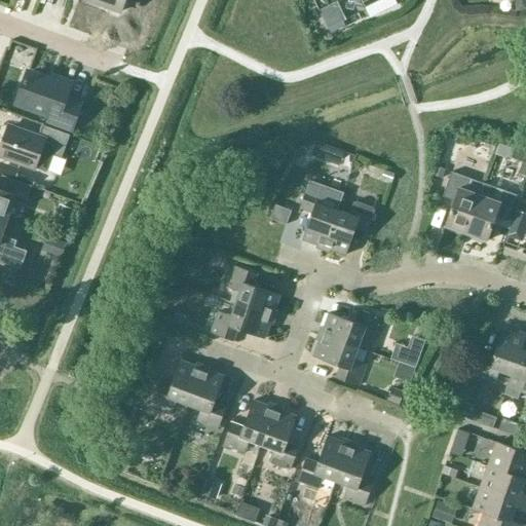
[(85,0),(119,12),(123,0),(85,0)]
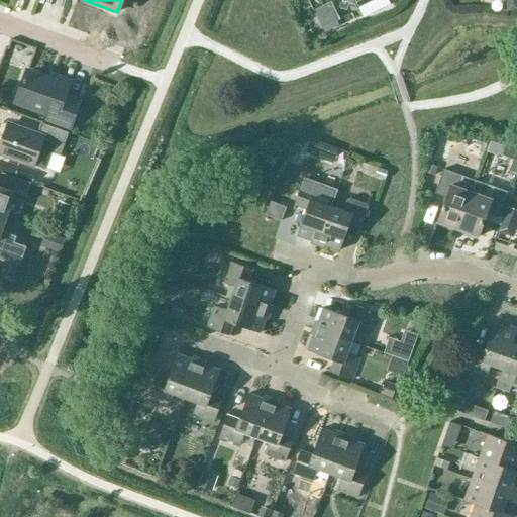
[(70,127),(79,101),(64,96),(70,81),(52,75),(49,80),(25,72),(15,102),(48,114),(46,119),(70,127)]
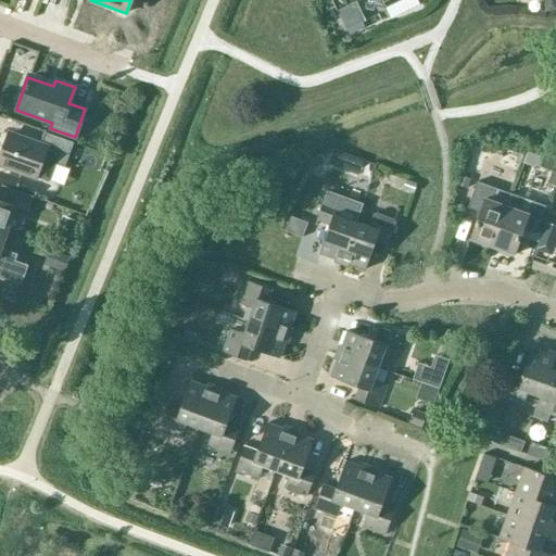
[(64,166),(73,142),(45,131),(40,143),(8,133),(0,153),(0,165),(36,178),(42,159),(64,166)]
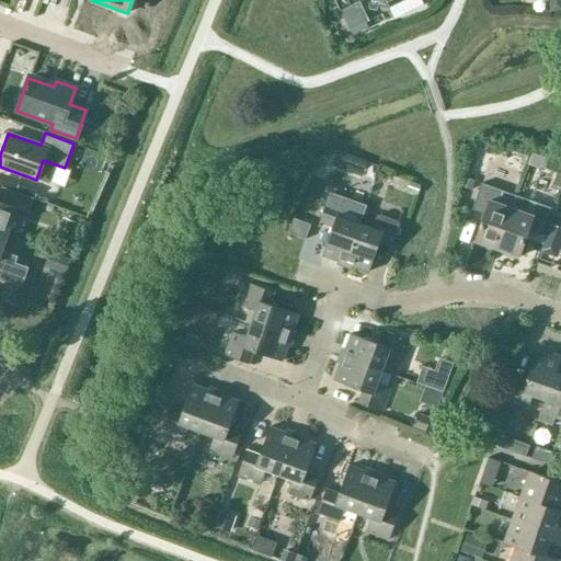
[(424,180),(413,175),(408,191),(419,195),(424,180)]
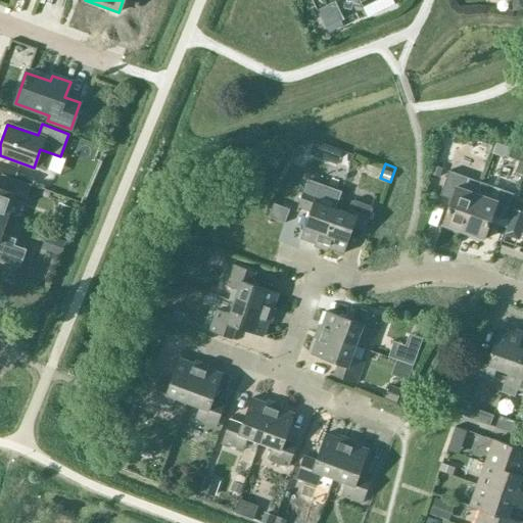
[(442,169),(433,164),(428,178),(437,181),(442,169)]
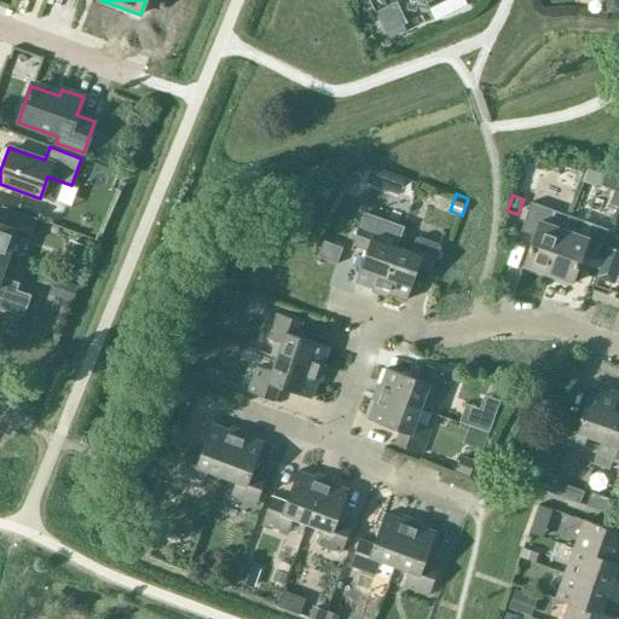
[(522,266),(548,275),(563,230),(565,230),(570,217),(554,210),(530,202),(520,231),(533,236),(522,266)]
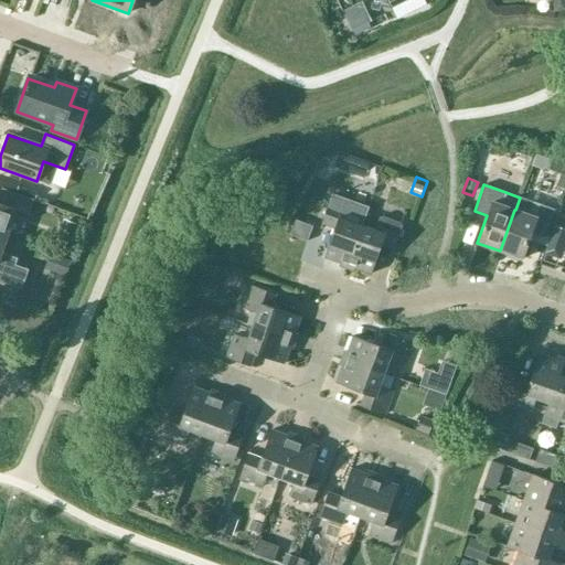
[(0,234),(6,236),(16,211),(28,214),(33,200),(1,188),(0,192),(0,234)]
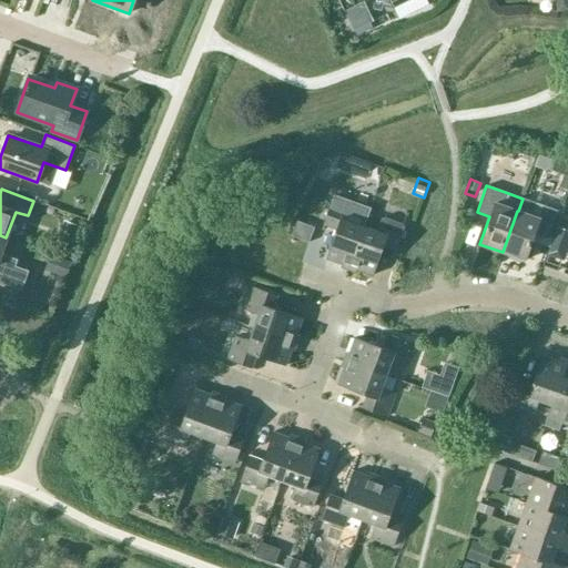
[(347,270),(363,226),(350,222),(355,208),(332,200),(323,224),(335,229),(325,259),(341,264),(340,266),(347,270)]
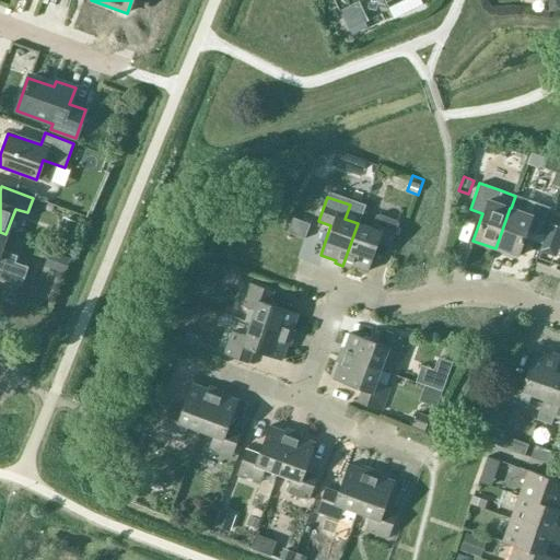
[(510,208),(496,248),(517,256),(527,230),(539,234),(549,208),(527,200),(523,212),(511,208),(510,208)]
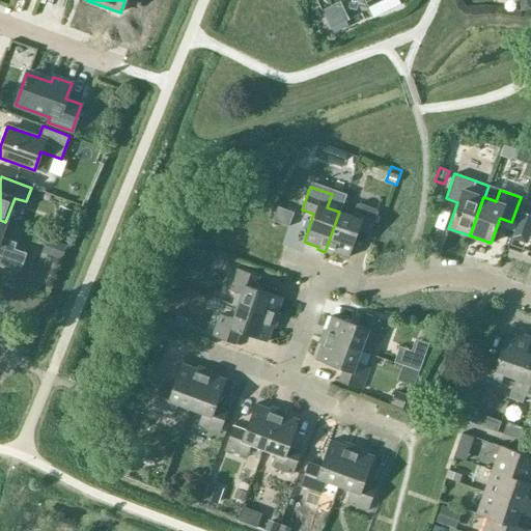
[(352,216),(339,212),(325,252),(332,254),(333,251),(347,256),(358,229),(369,233),(378,211),(356,203),(352,216)]
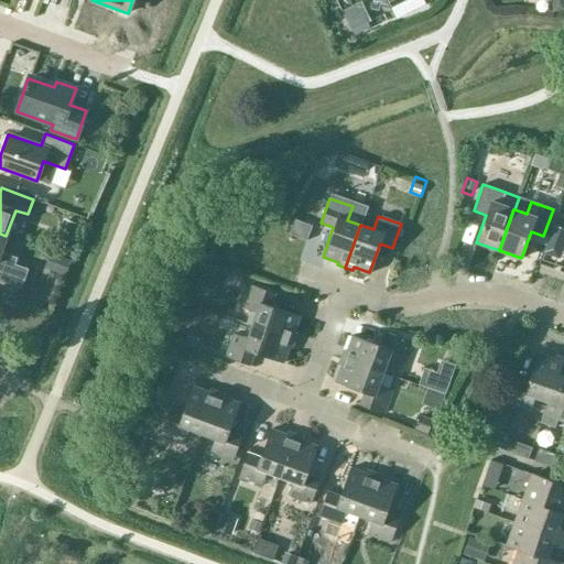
[(6,236),(0,234),(0,280),(3,282),(21,289),(29,269),(15,264),(18,258),(1,251),(6,236)]
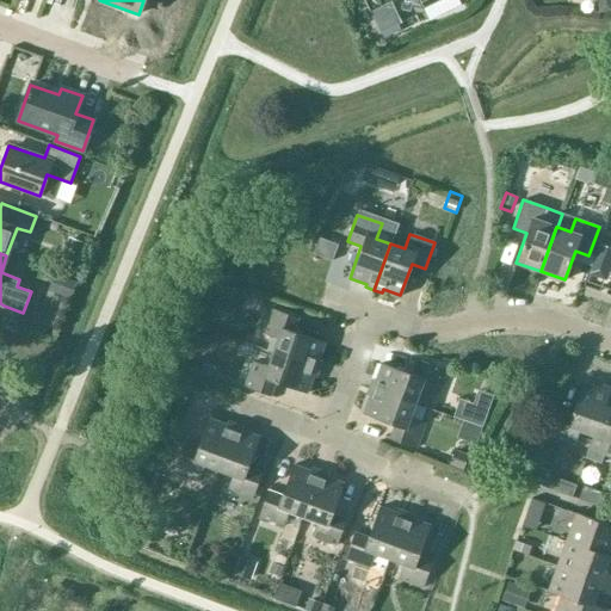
[(277,338),(272,352),(319,369),(321,360),(318,359),(323,341),(292,331),(297,318),(271,308),(263,333),(277,338)]
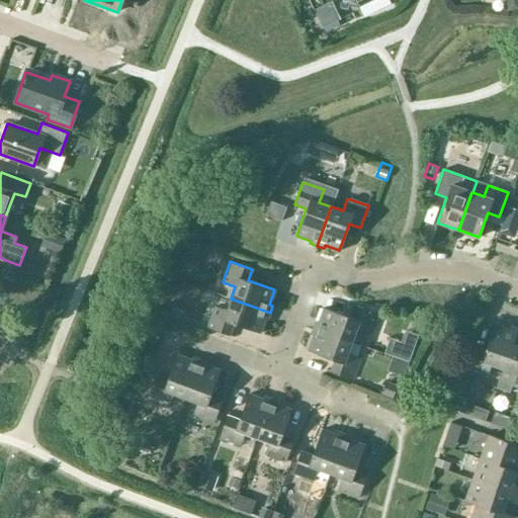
[(270,313),(231,298),(227,311),(213,307),(206,328),(230,335),(233,324),(260,333),(265,318),(267,319),(270,313)]
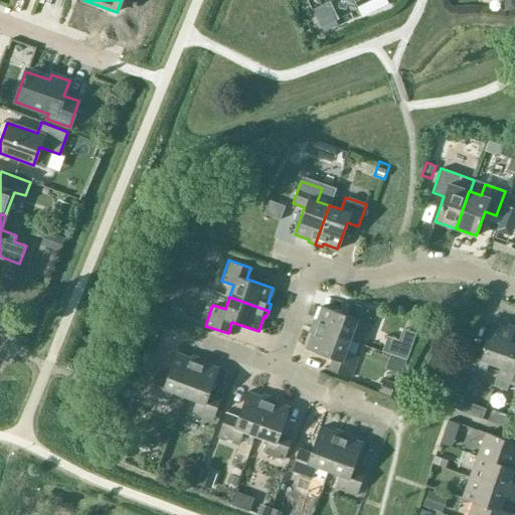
[(313,319),(311,326),(349,340),(353,328),(366,333),(373,312),(351,304),(347,315),(321,306),(316,320),(313,319)]
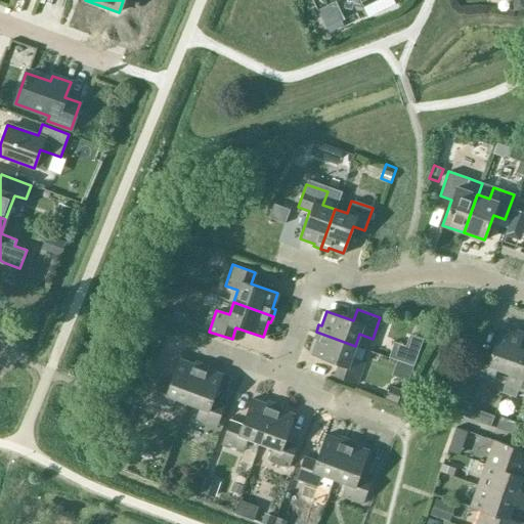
[(185,322),(171,317),(168,326),(182,332),(185,322)]
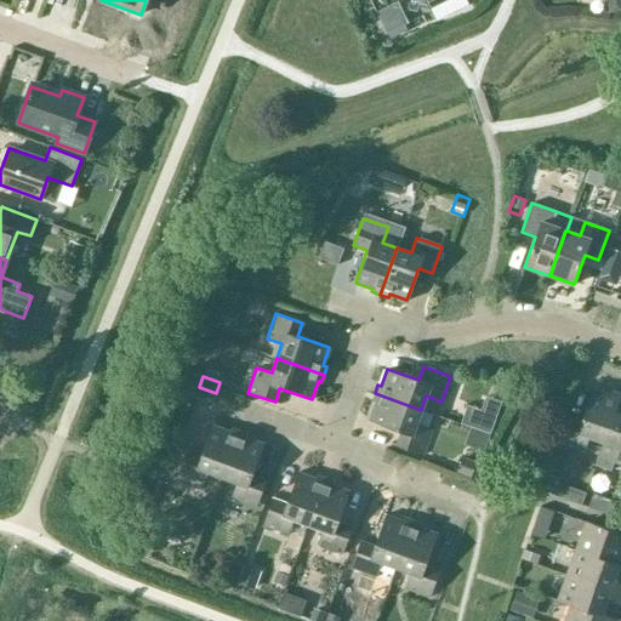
[(588,437),(602,442),(603,442),(620,398),(619,398),(620,394),(611,391),(610,394),(592,389),(581,421),(568,416),(558,443),(584,451),(588,437)]
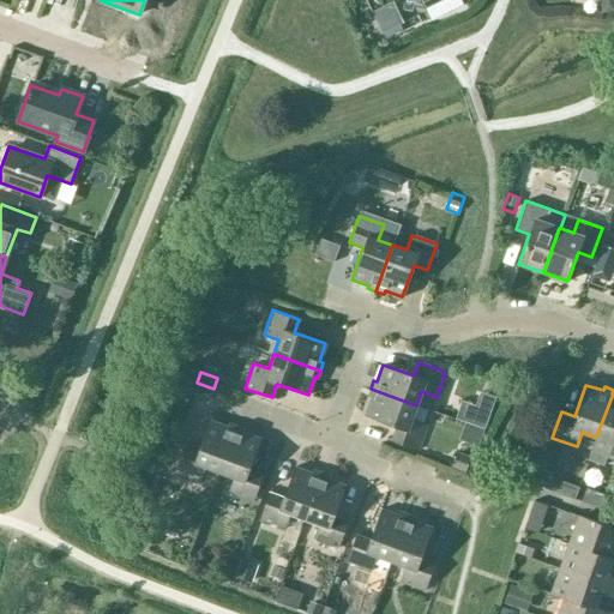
[(416,405),(371,389),(367,397),(371,398),(363,415),(396,427),(391,440),(417,450),(426,425),(411,420),(416,405)]
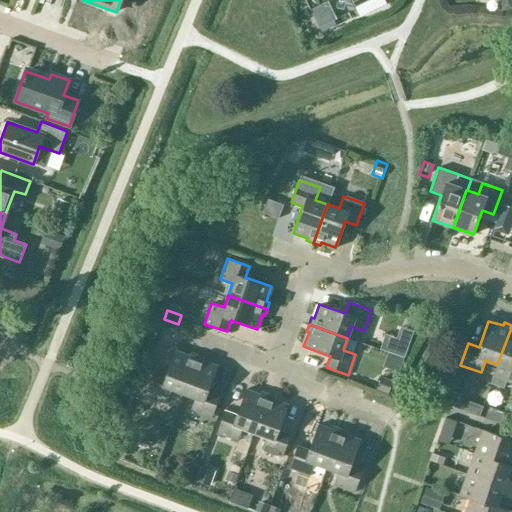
[(511,328),(497,364),(496,364),(492,376),(511,382),(511,328)]
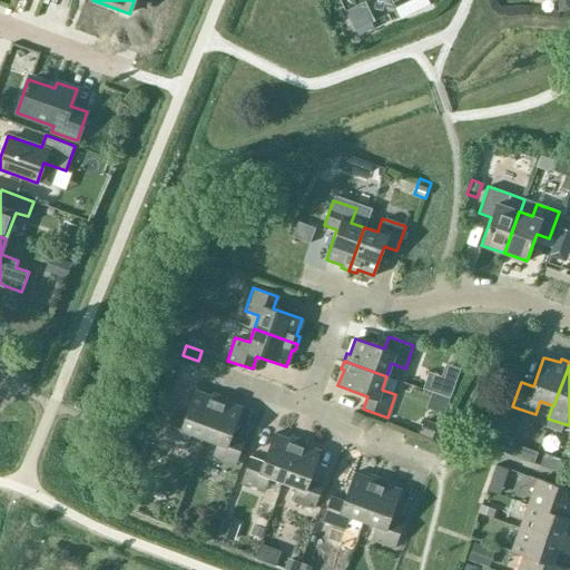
[(203,438),(219,395),(212,393),(210,395),(195,390),(184,419),(170,414),(161,439),(185,446),(190,433),(203,438)]
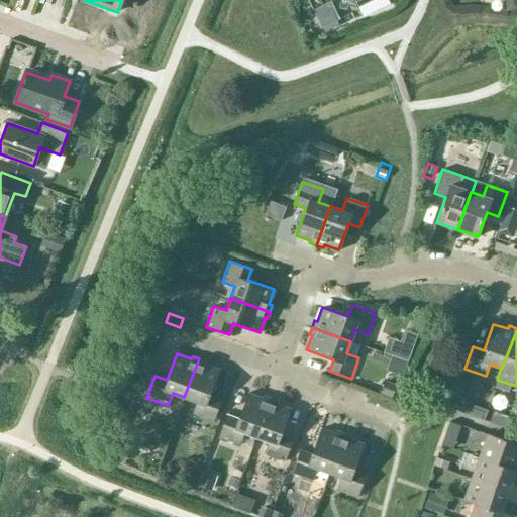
[(205,362),(199,358),(184,397),(196,402),(192,414),(212,422),(221,400),(209,396),(219,370),(204,364),(205,362)]
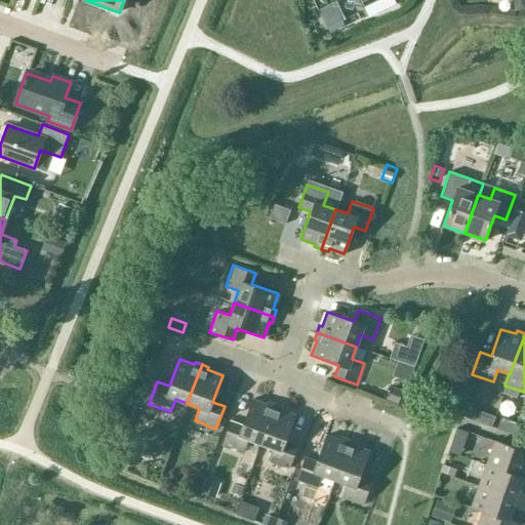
[(259,444),(275,404),(268,402),(267,404),(252,399),(242,426),(230,421),(221,444),(243,452),(247,439),(259,444)]
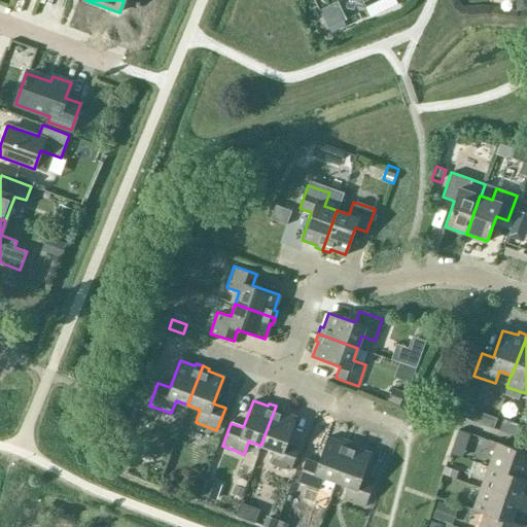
[(473,405),(462,400),(457,415),(494,428),(497,419),(471,410),(473,405)]
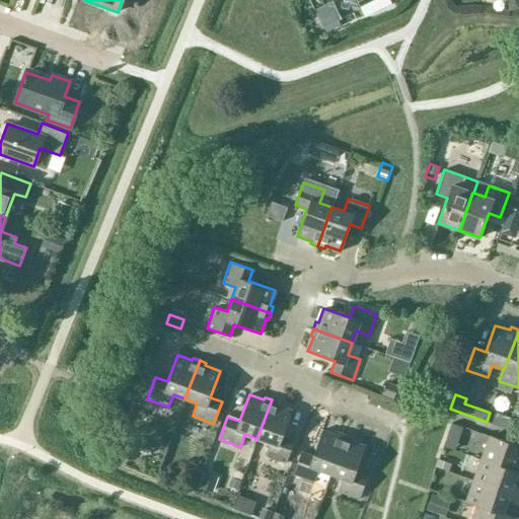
[(278,402),(272,399),(256,439),(269,443),(264,455),(285,463),(293,441),(282,437),(292,411),(277,404),(278,402)]
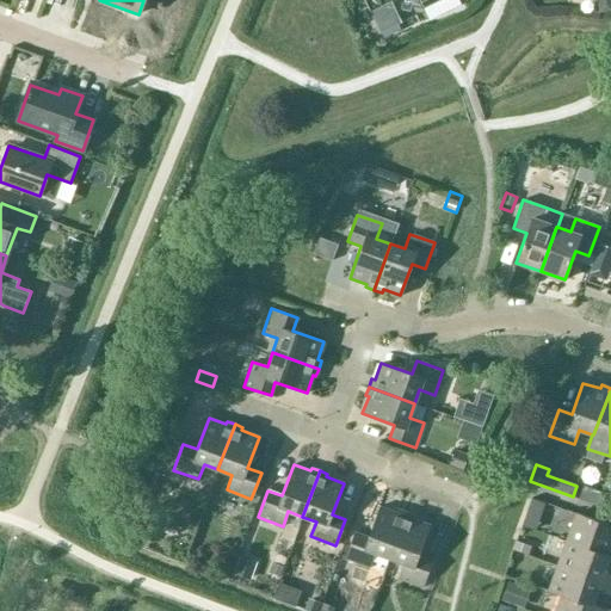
[(389,559),(406,512),(397,510),(396,513),(380,506),(368,537),(355,532),(345,559),(369,568),(375,553),(389,559)]
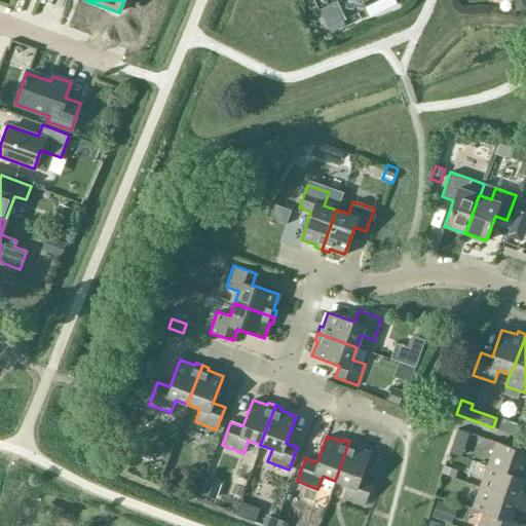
[(355,444),(349,441),(335,481),(346,485),(342,498),(364,505),(372,483),(360,479),(370,452),(355,446),(355,444)]
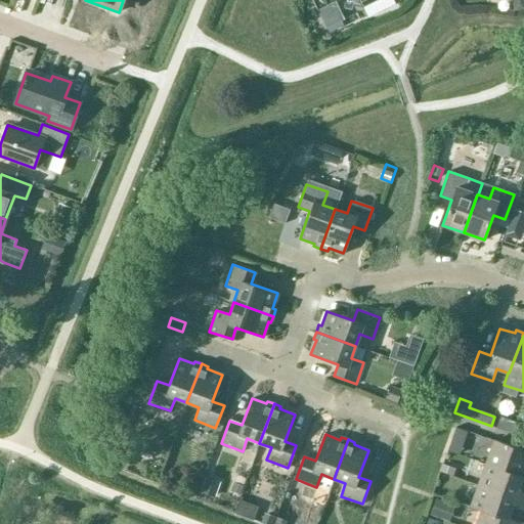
[(523,450),(493,440),(485,464),(523,477),(523,474),(523,450)]
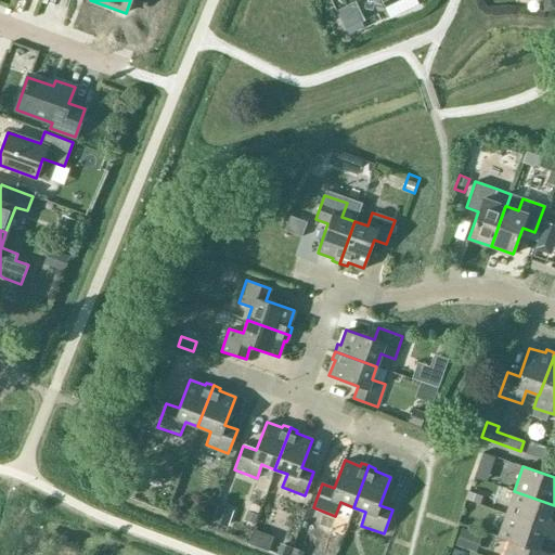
[(514,491),(505,513),(554,530),(554,521),(549,520),(554,505),(514,491)]
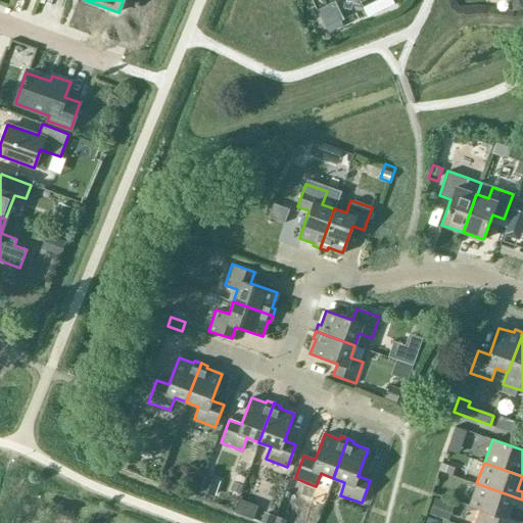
[(221,481),(206,476),(201,491),(215,496),(221,481)]
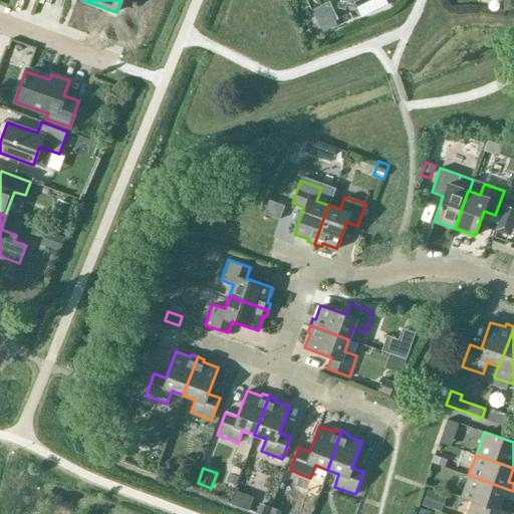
[(472,499),(498,508),(503,496),(513,499),(513,491),(468,475),(461,497),(471,501),(472,499)]
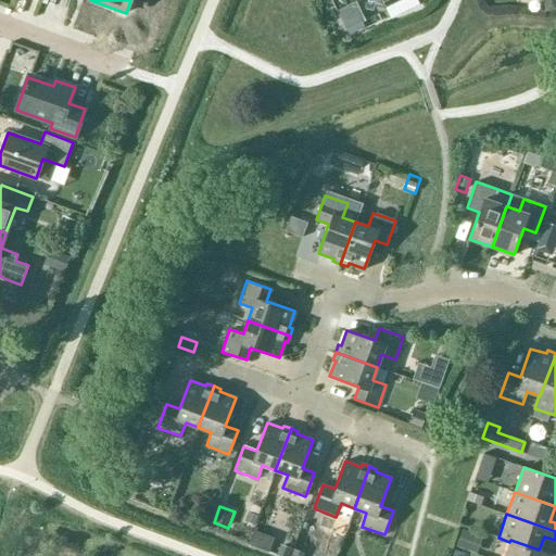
[(482,536),(463,530),(456,547),(477,554),(482,536)]
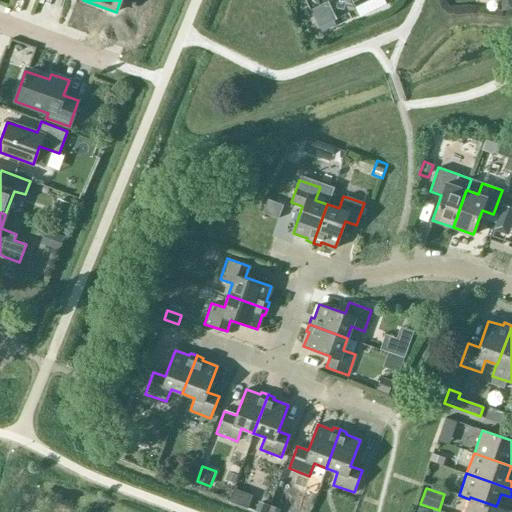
[(470,497),(469,499),(464,511),(511,511),(496,506),(470,497)]
